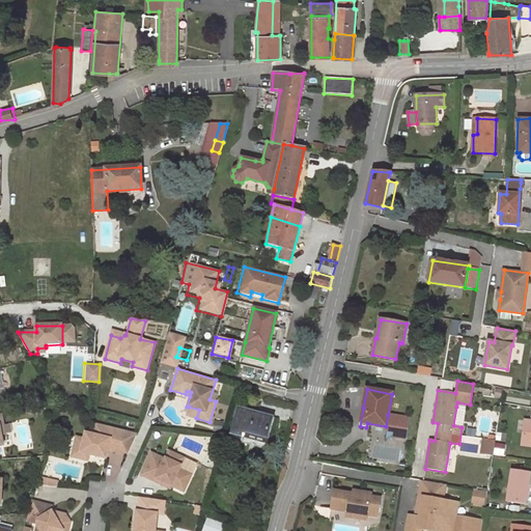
[(189,407),(187,415),(196,418),(199,410),(189,407)]
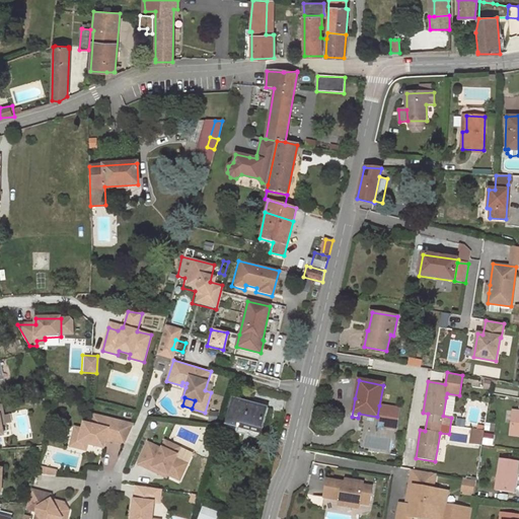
[(443,416),(451,418),(454,398),(446,397),(443,416)]
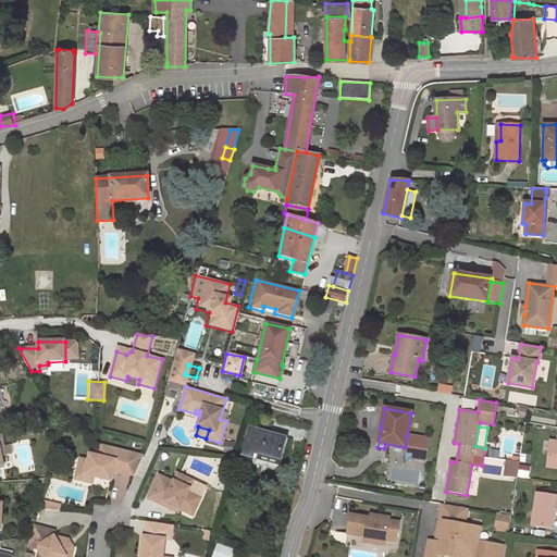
[(285,440),(250,429),(242,459),(276,470),(285,440)]
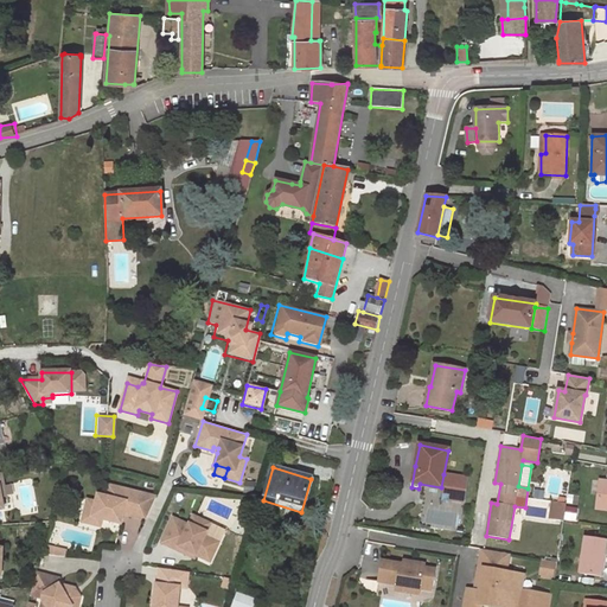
[(443,474),(441,487),(441,492),(451,493),(451,499),(464,502),(467,478),(443,474)]
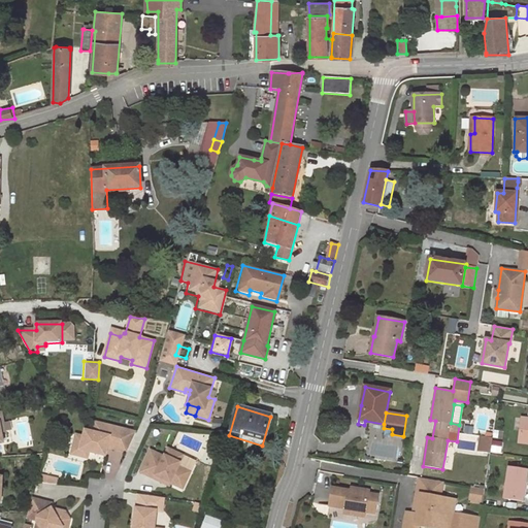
[(527,419),(522,418),(519,439),(527,440),(527,419)]
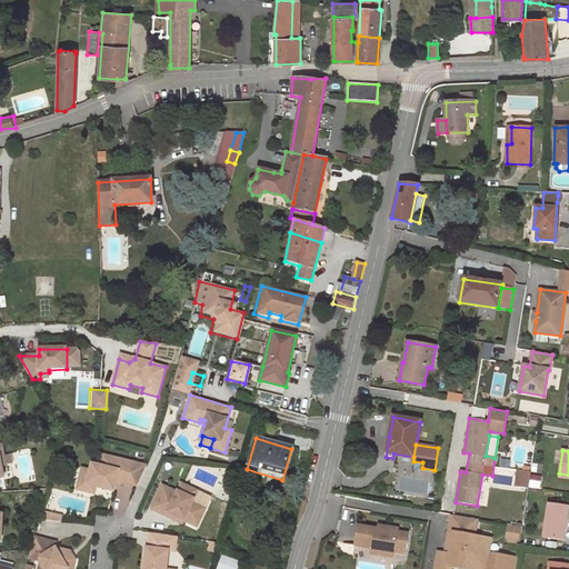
[(138,488),(147,467),(102,456),(100,466),(92,465),(90,471),(82,469),(79,483),(96,488),(113,492),(116,482),(118,477),(123,479),(122,485),(138,488)]
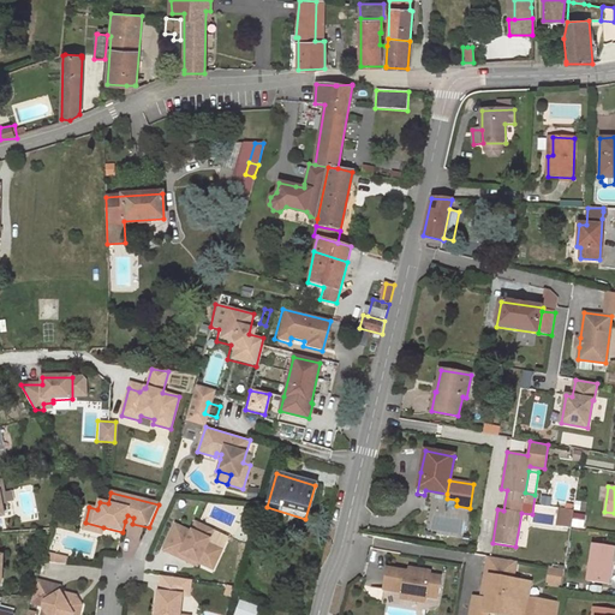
[(569,526),(572,511),(560,509),(559,525),(569,526)]
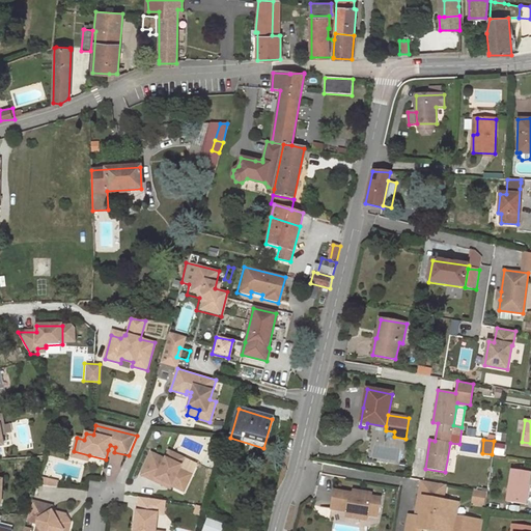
[(89,455),(74,451),(72,457),(88,462),(89,455)]
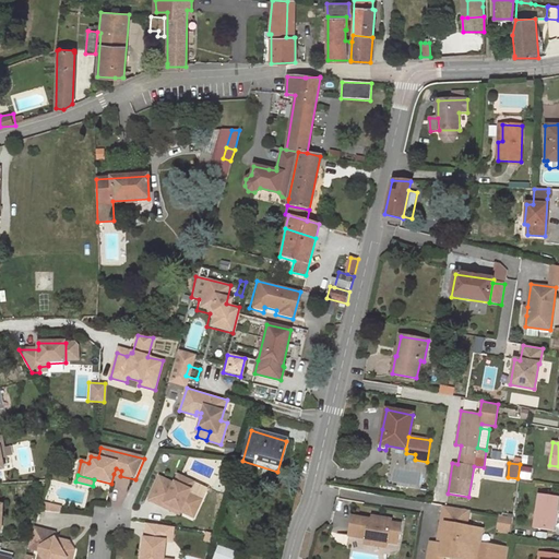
[(194,518),(202,500),(189,494),(190,490),(182,486),(186,479),(178,475),(174,484),(159,477),(150,500),(171,511),(173,508),(180,511),(194,518)]
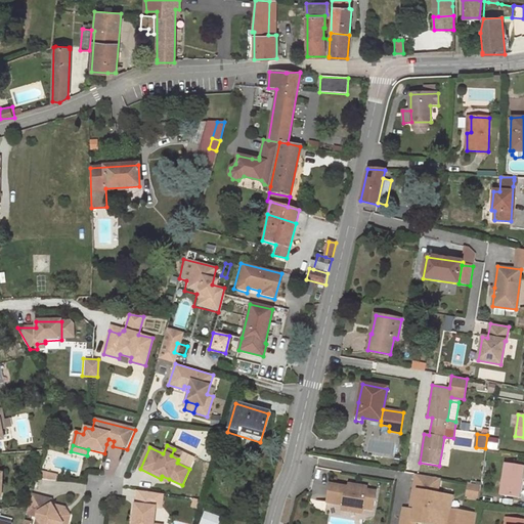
[(182,452),(174,449),(171,455),(178,460),(182,452)]
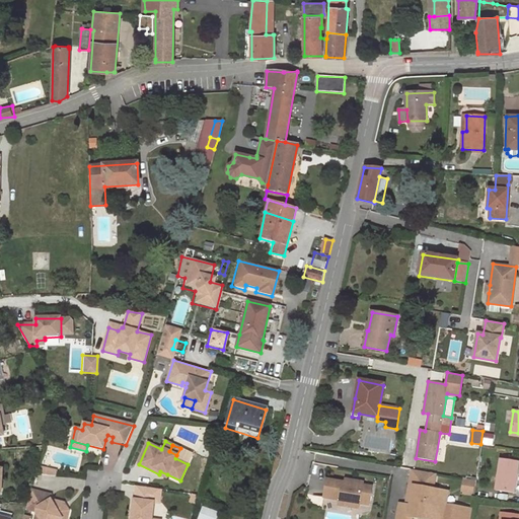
[(518,463),(500,460),(496,491),(513,493),(518,463)]
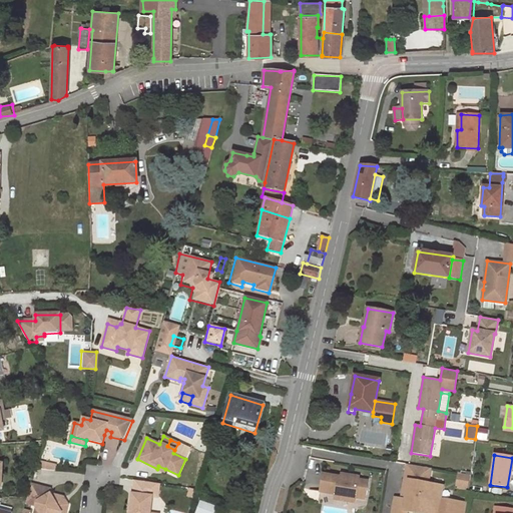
[(428,483),(431,468),(407,464),(402,491),(406,492),(405,499),(401,498),(395,497),(391,512),(406,512),(406,511),(414,512),(415,505),(438,509),(440,499),(443,486),(428,483)]
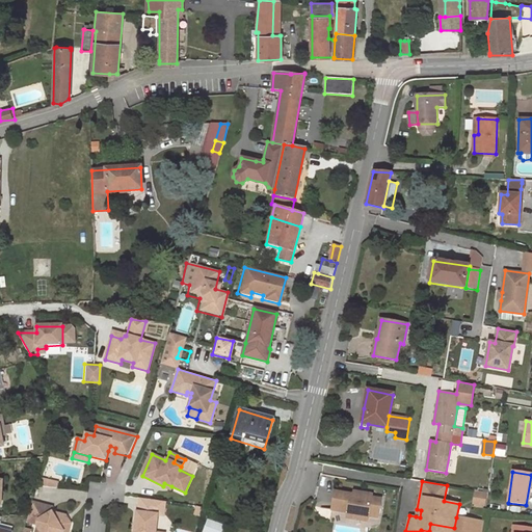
[(346,512),(367,515),(377,517),(380,499),(371,497),(372,494),(353,490),(352,494),(334,490),(330,509),(346,512)]
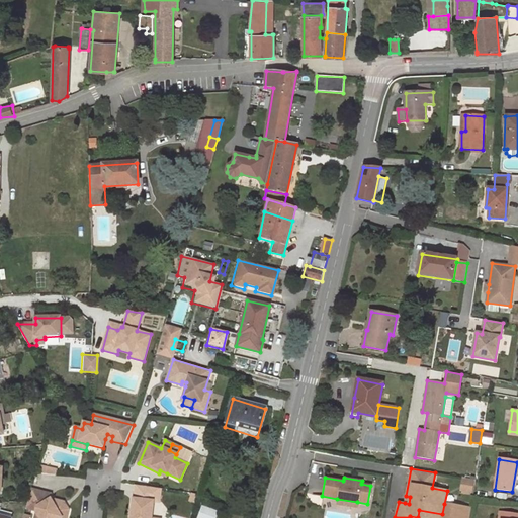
[(458,480),(458,494),(470,494),(470,480),(458,480)]
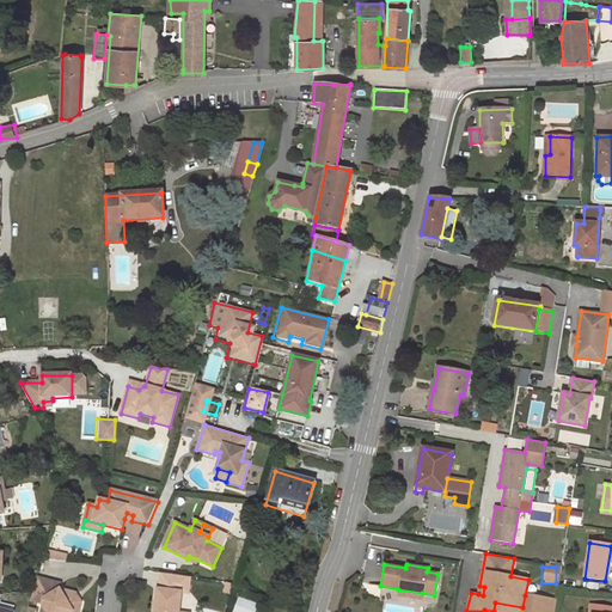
[(61,585),(37,579),(34,597),(32,601),(44,605),(42,611),(80,611),(83,604),(75,603),(72,598),(73,594),(60,591),(61,585)]
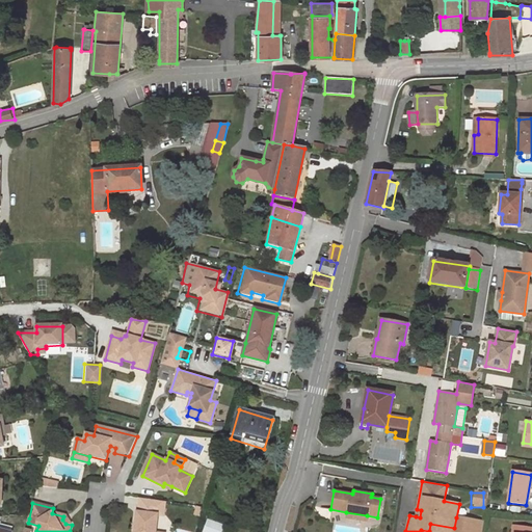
[(155,531),(157,515),(136,512),(133,531),(155,531)]
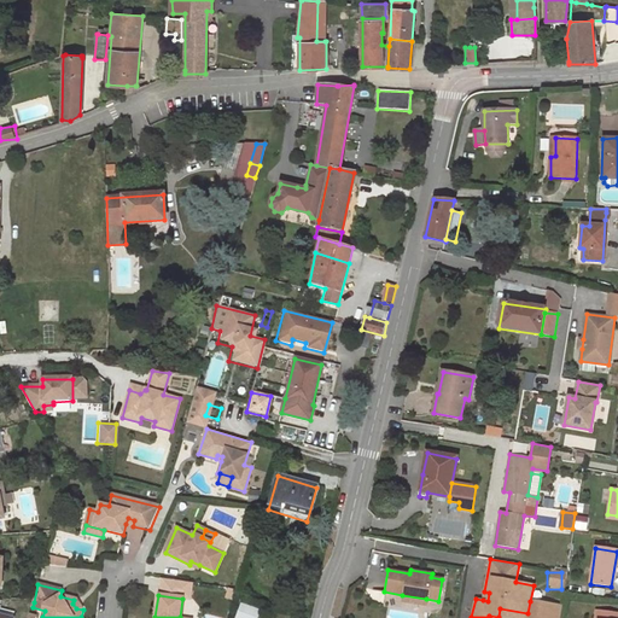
[(402,595),(402,600),(425,605),(426,599),(402,595)]
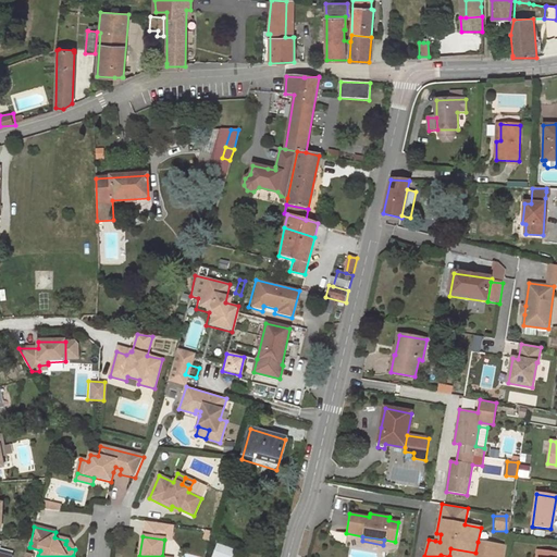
[(70,541),(66,541),(65,544),(69,548),(75,549),(70,541)]
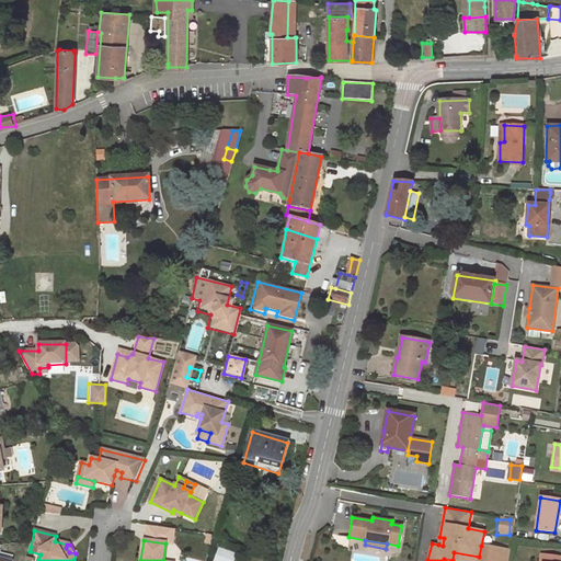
[(479,557),(478,560),(503,560),(506,549),(481,546),(479,557)]
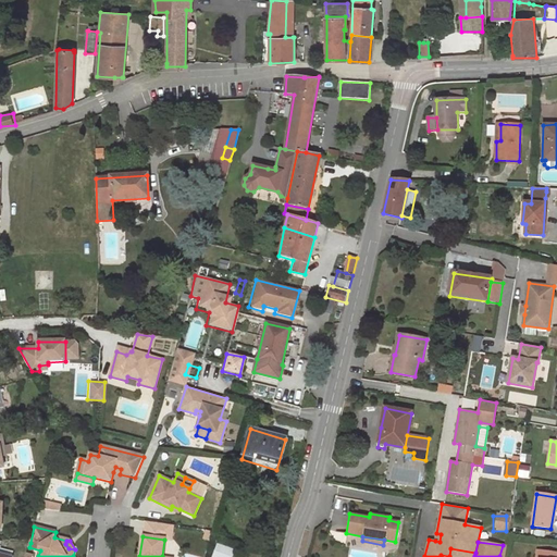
[(212,556),(232,556),(234,551),(218,545),(212,556)]
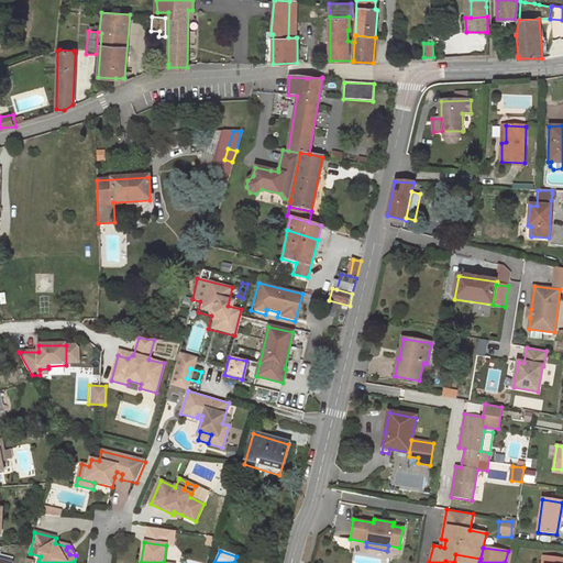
[(0,553),(0,560),(10,562),(12,562),(13,558),(0,553)]
